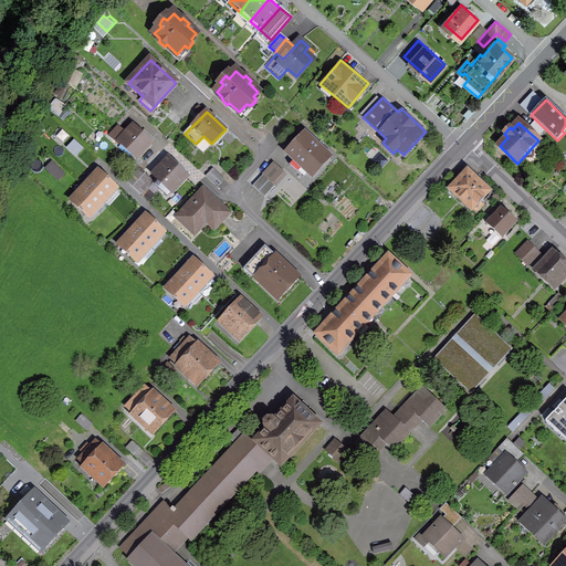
[(138,157),(155,139),(145,129),(140,134),(133,127),(126,135),(118,127),(109,136),(118,144),(121,140),(138,157)]
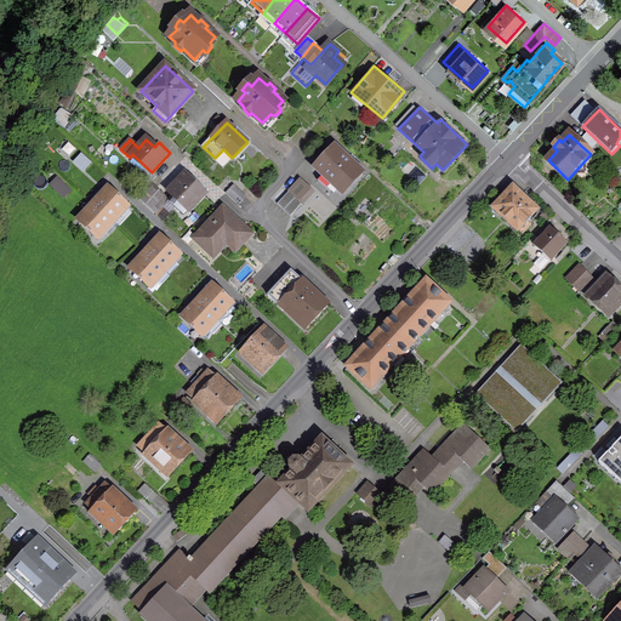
[(343,194),(365,170),(335,141),(312,166),(343,194)]
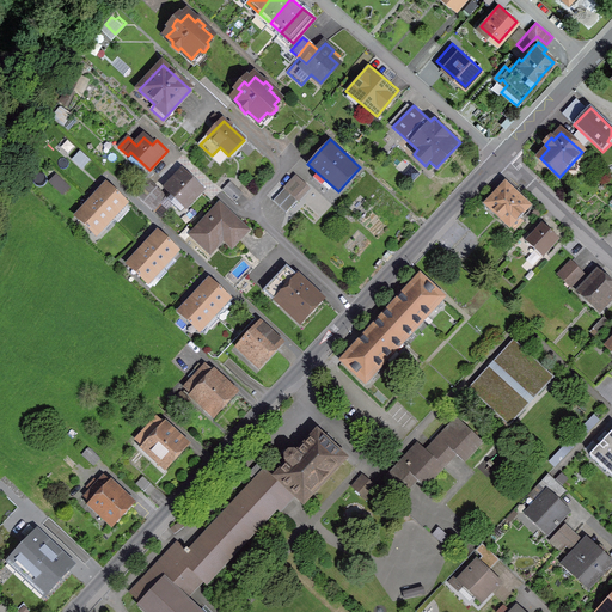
[(75,158),(84,166),(89,161),(80,153),(75,158)]
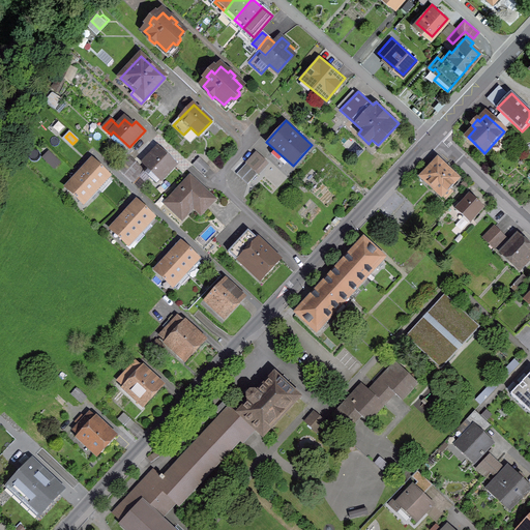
[(156,183),(174,166),(157,150),(146,163),(151,168),(146,174),(156,183)]
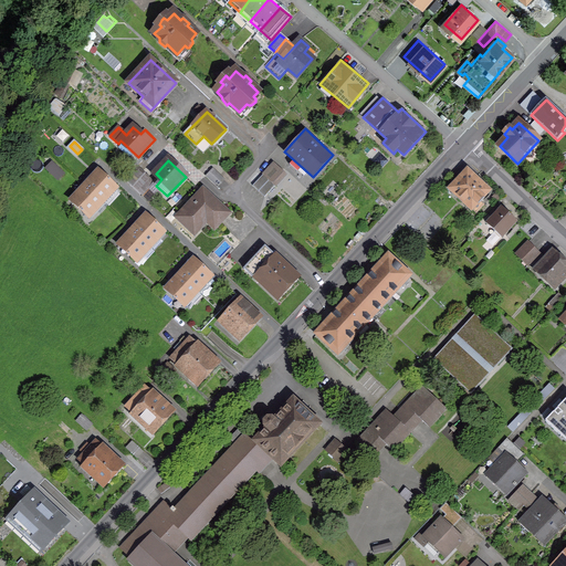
[(48,169),(58,178),(63,174),(53,164),(48,169)]
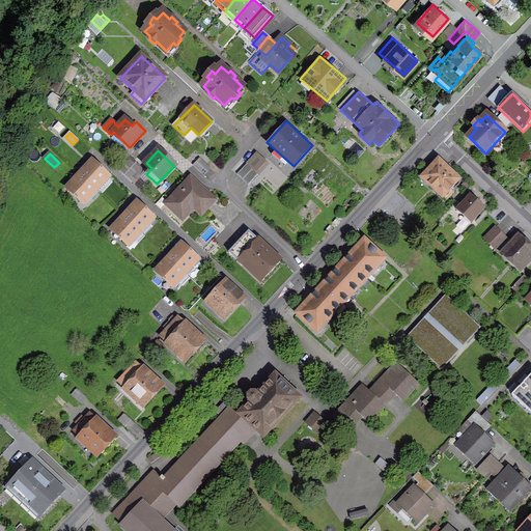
[(128,156),(116,167),(122,173),(134,161),(128,156)]
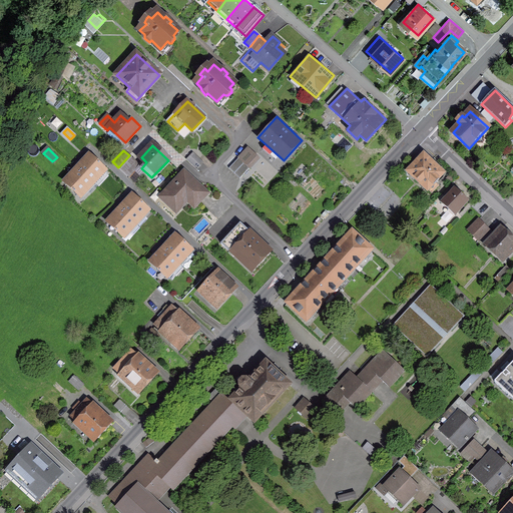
[(406,169),(432,193),(439,185),(436,182),(447,171),(424,150),(406,169)]
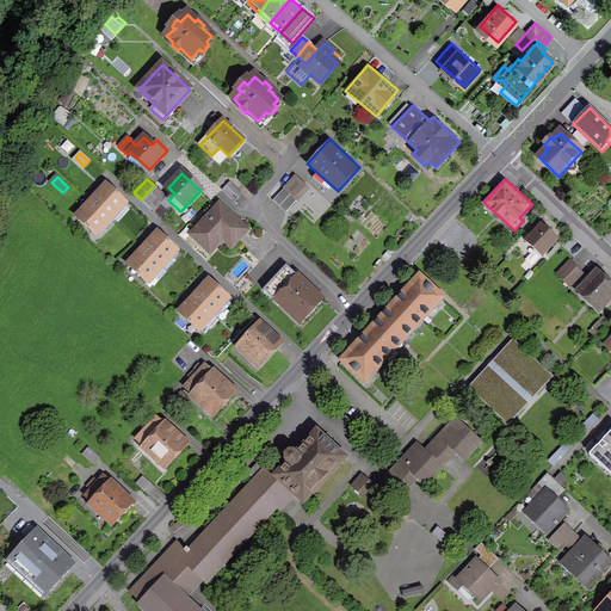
[(230,183),(223,190),(234,201),(241,193),(230,183)]
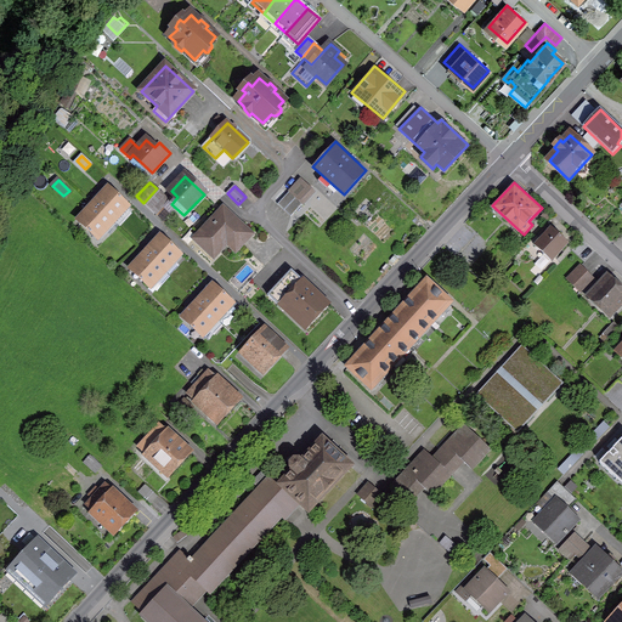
[(94,204),(112,222),(126,207),(108,188),(94,204)]
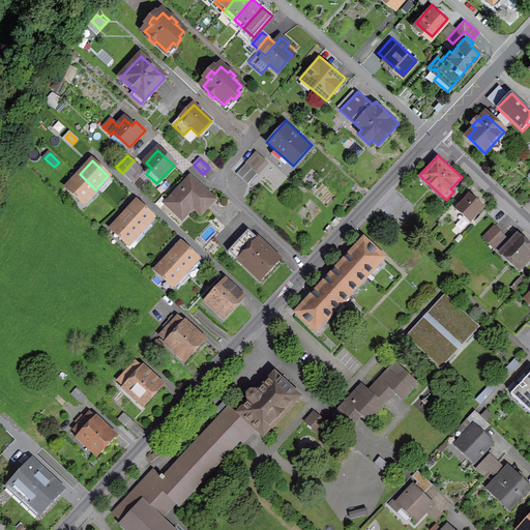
[(144,171),(134,160),(122,173),(139,187),(144,181),(139,176),(144,171)]
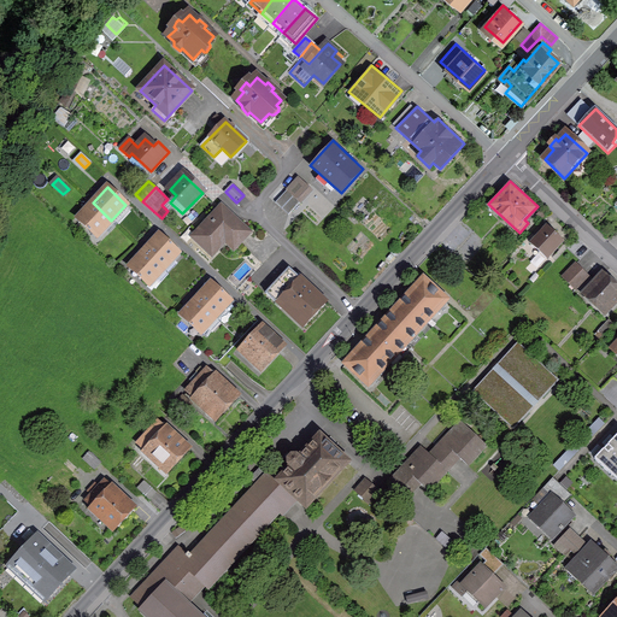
[(288,215),(301,203),(288,189),(275,203),(288,215)]
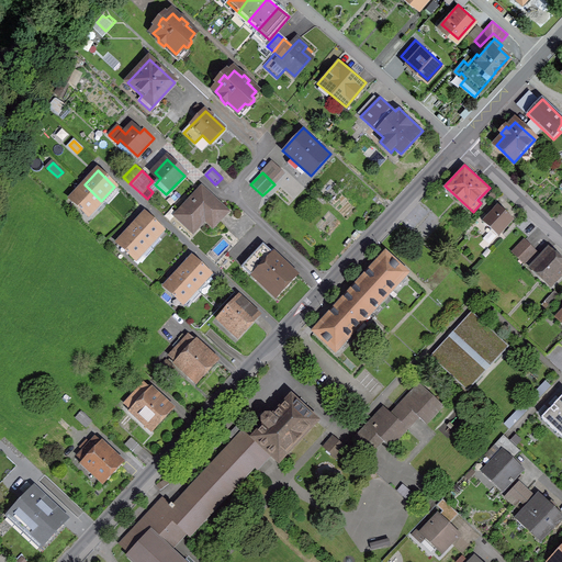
[(70,200),(88,215),(101,201),(85,184),(70,200)]
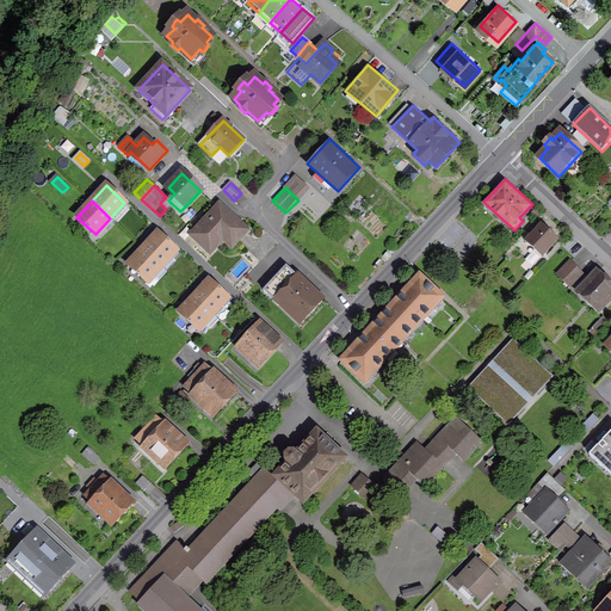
[(238,241),(247,230),(220,204),(191,235),(210,253),(229,233),(238,241)]
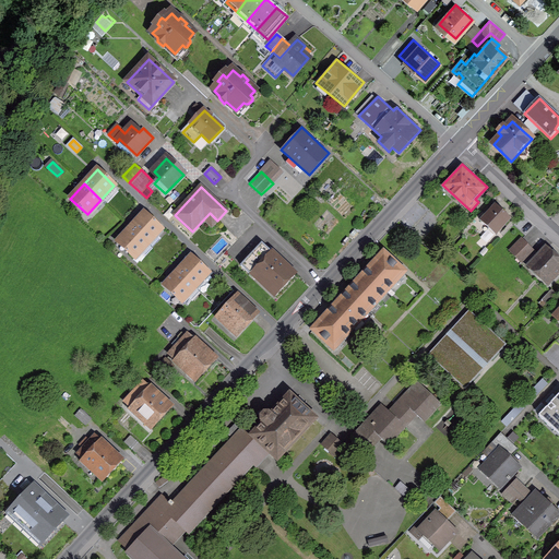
[(495,203),(480,219),(497,235),(512,218),(495,203)]
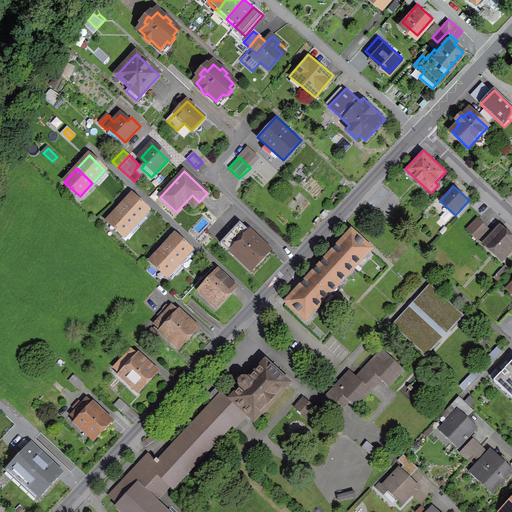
[(120,208),(135,223),(147,210),(132,195),(120,208)]
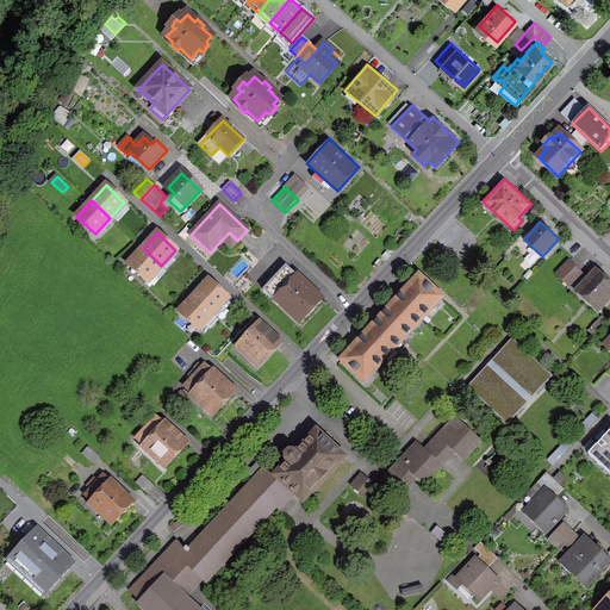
[(128,263),(147,281),(161,266),(143,248),(128,263)]
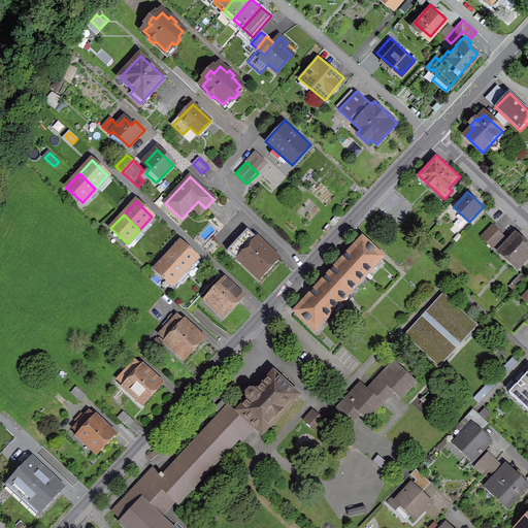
[(493,248),(494,246),(505,236),(492,224),(481,236),(493,248)]
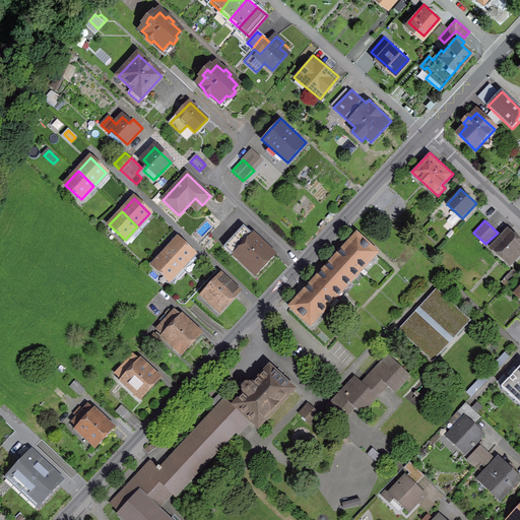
[(257,272),(271,256),(253,239),(255,237),(244,226),(224,248),(236,258),(238,255),(257,272)]
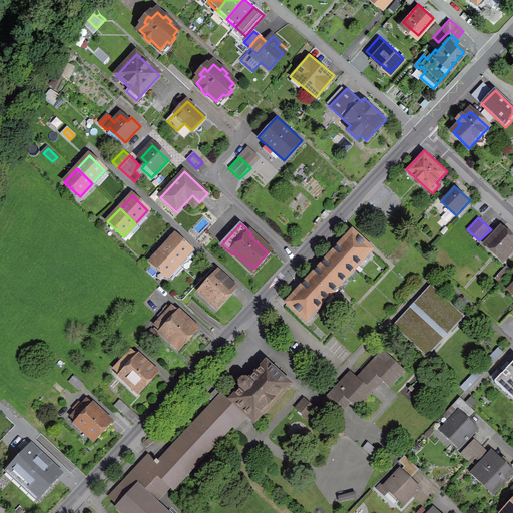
[(512,234),(501,223),(483,242),(503,262),(512,251),(512,234)]
